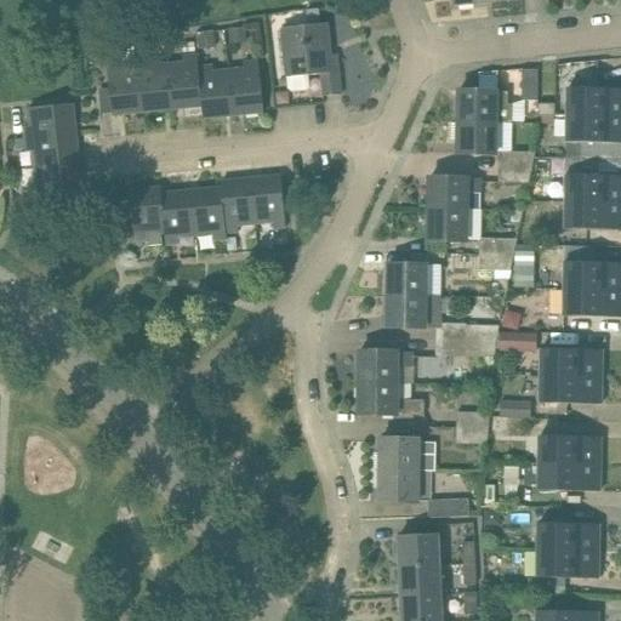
[(307,10),(308,26),(322,24),(320,9),(307,10)]
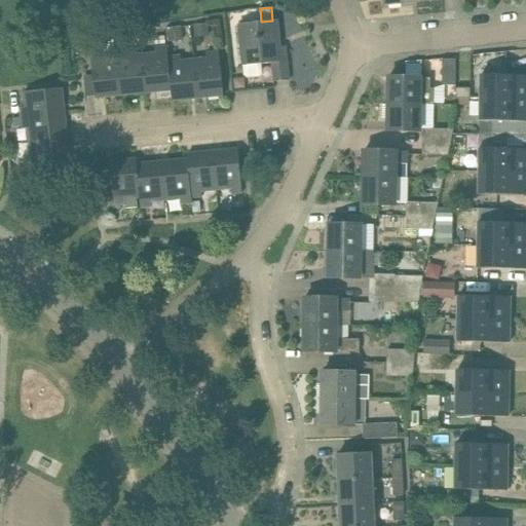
[(280,46),(277,20),(272,21),(261,22),(238,24),(242,66),(245,66),(246,75),(248,77),(260,76),(262,73),(261,64),(272,63),(274,81),(290,80),(286,46),(280,46)]
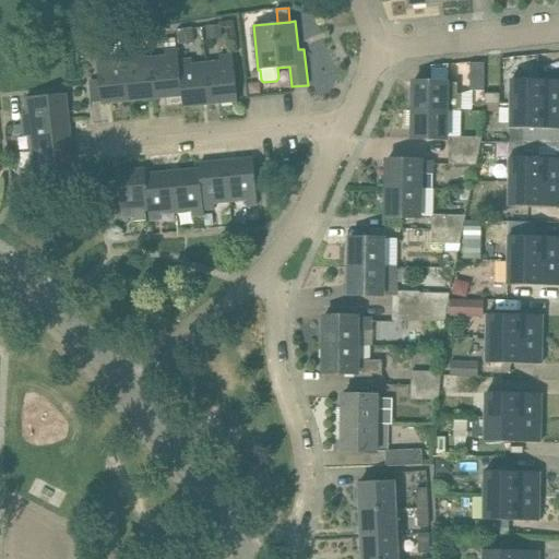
[(206,26),(207,38),(223,37),(222,24),(206,26)]
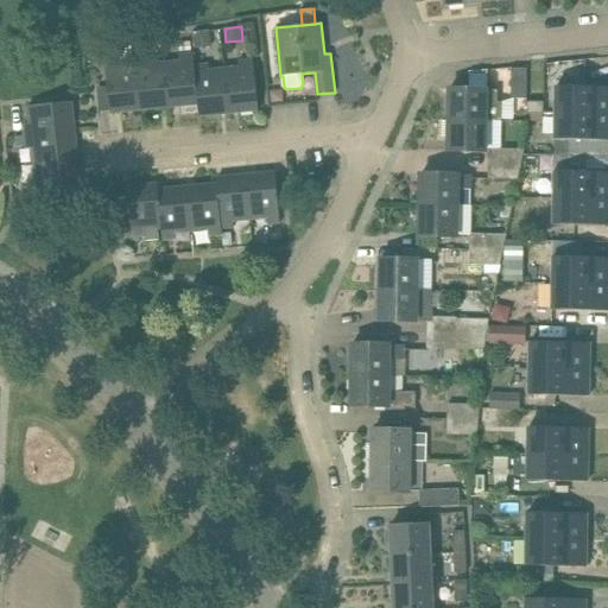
[(192,32),(195,48),(211,45),(209,30),(192,32)]
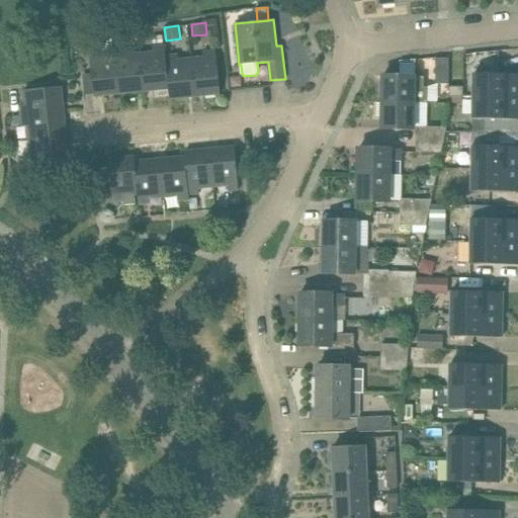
[(114,39),(114,41),(125,40),(124,30),(113,31),(114,39)]
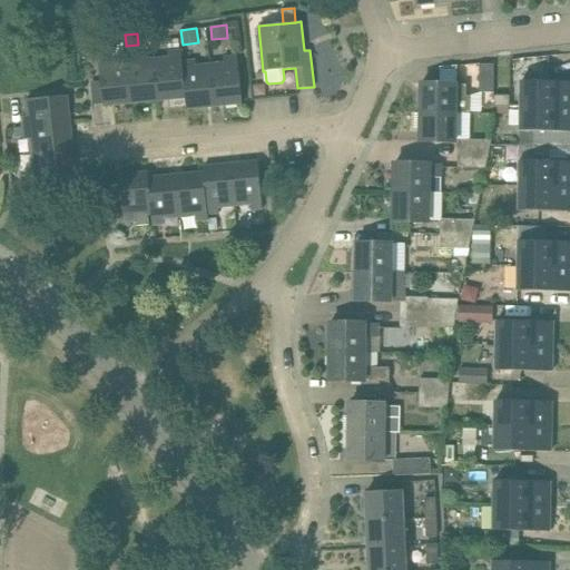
[(168,39),(169,49),(180,48),(179,38),(168,39)]
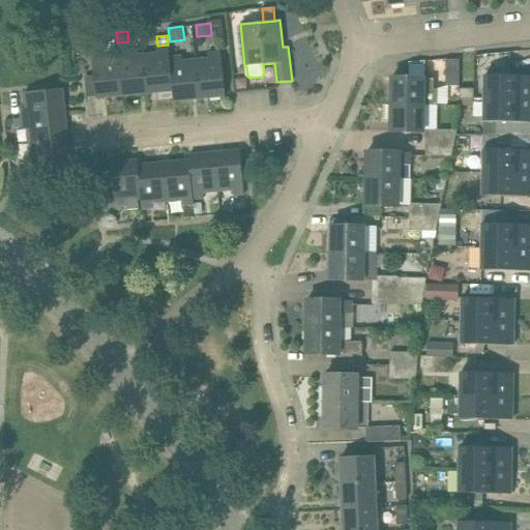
[(105,52),(118,51),(117,42),(117,40),(104,41),(105,52)]
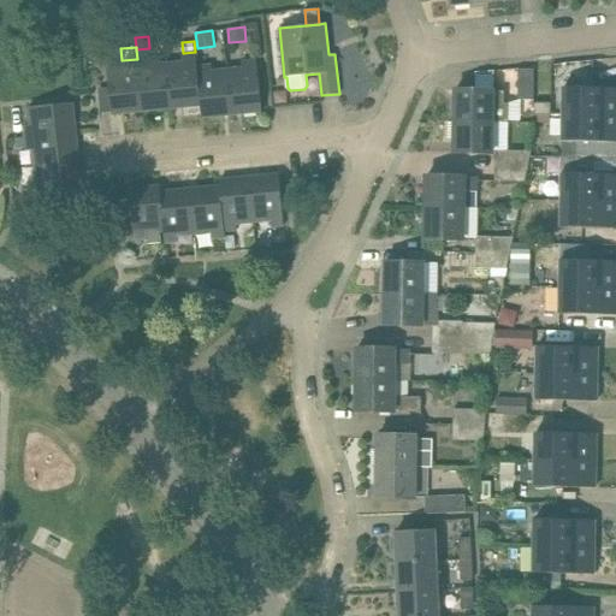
[(201,105),(196,58),(196,53),(182,55),(182,60),(167,63),(171,108),(201,105)]
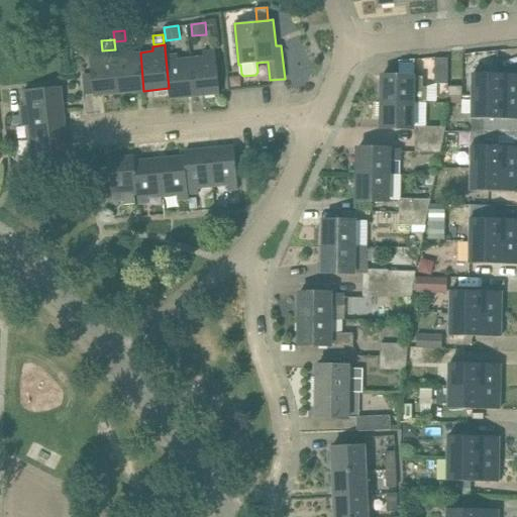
[(119,93),(143,91),(140,53),(127,54),(127,48),(115,49),(119,93)]
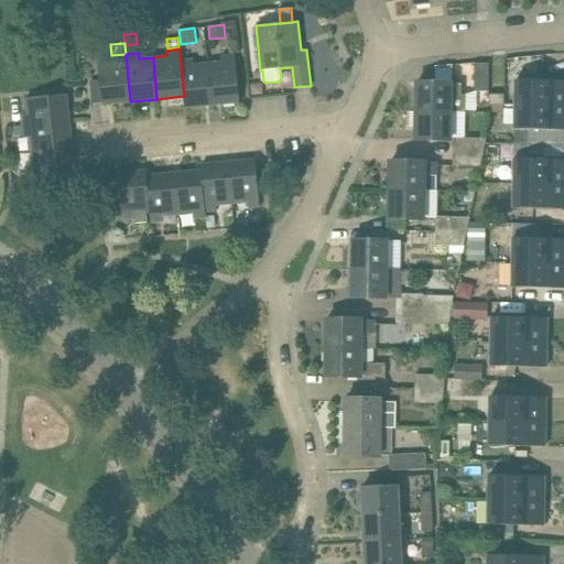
[(188,53),(180,53),(184,96),(185,107),(213,105),(208,63),(195,64),(194,60),(190,60),(188,53)]
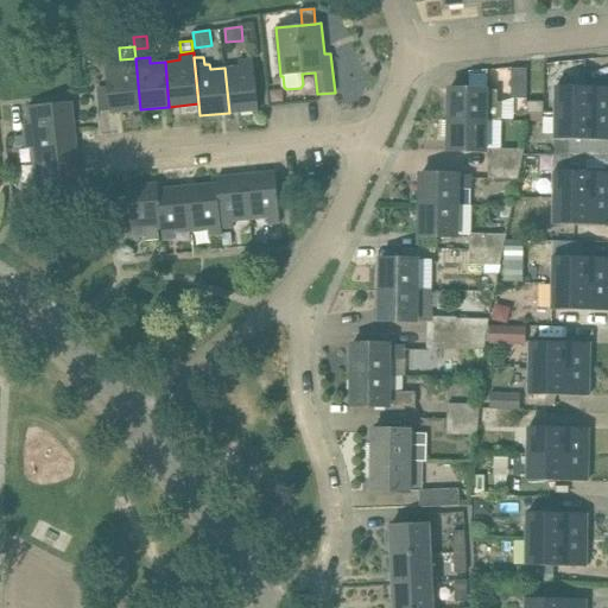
[(140,109),(135,58),(120,59),(121,65),(106,67),(111,113),(140,109)]
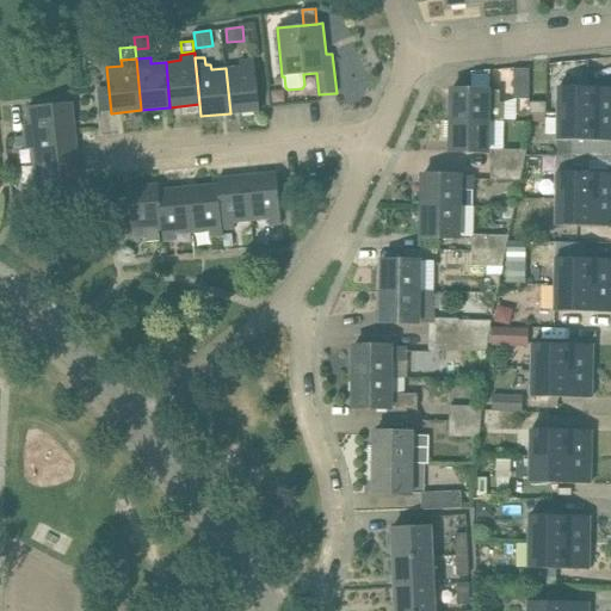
[(226,68),(230,113),(260,110),(255,60),(240,61),(240,67),(226,68)]
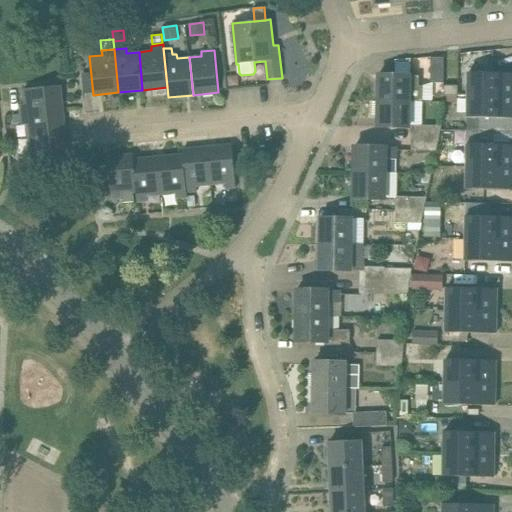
[(444,57),(432,58),(431,58),(431,83),(444,83),(444,57)]
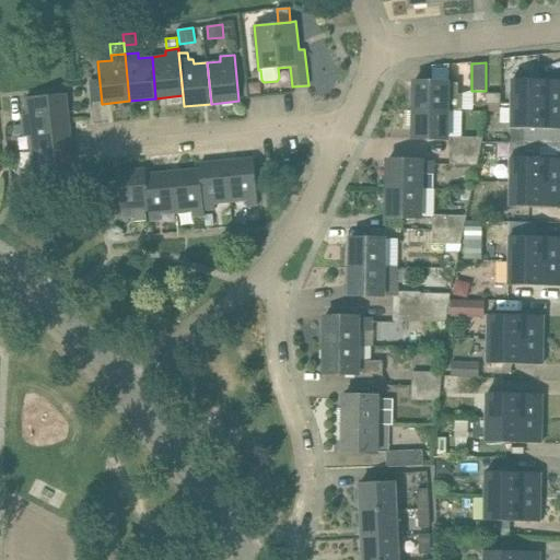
[(512,104),(559,104),(559,80),(512,80),(512,104)]
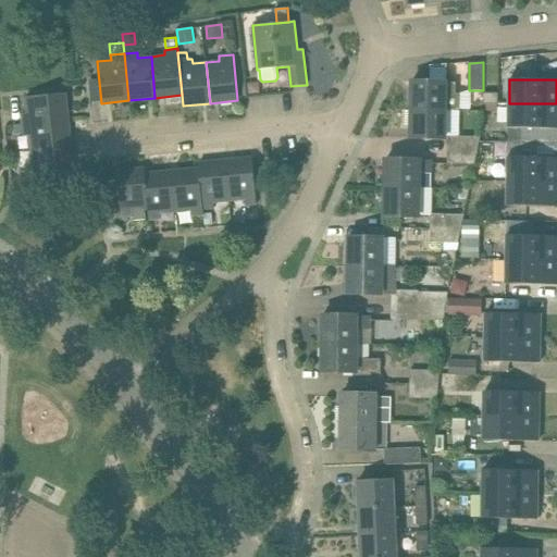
[(411,110),(445,110),(460,111),(460,94),(456,94),(456,82),(411,82),(411,110)]
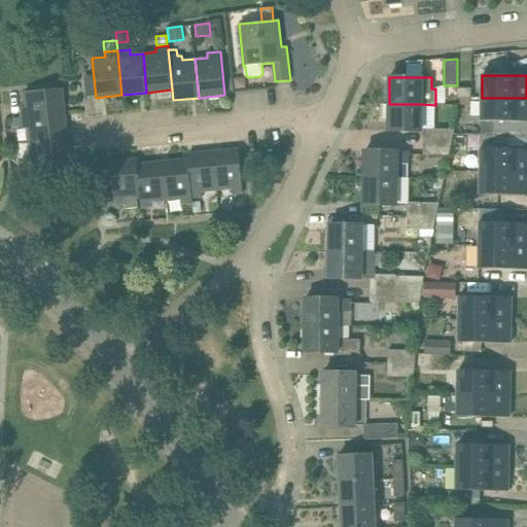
[(22,117),(65,113),(62,88),(25,92),(26,108),(21,108),(22,117)]
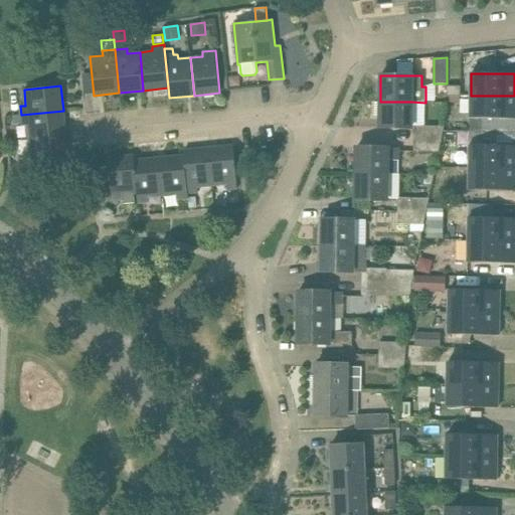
[(447,86),(447,96),(461,96),(461,86),(447,86)]
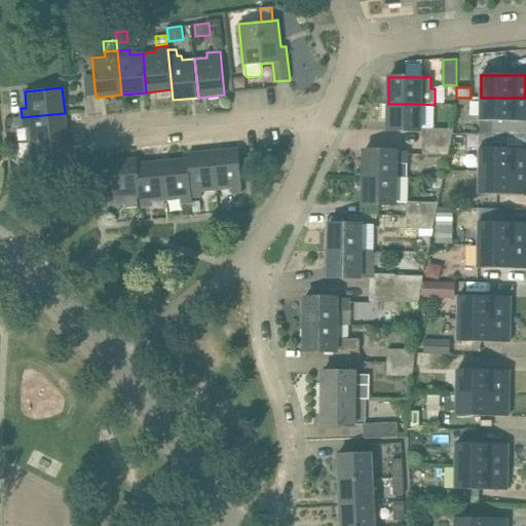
[(525,98),(481,98),(481,120),(525,120),(525,98)]
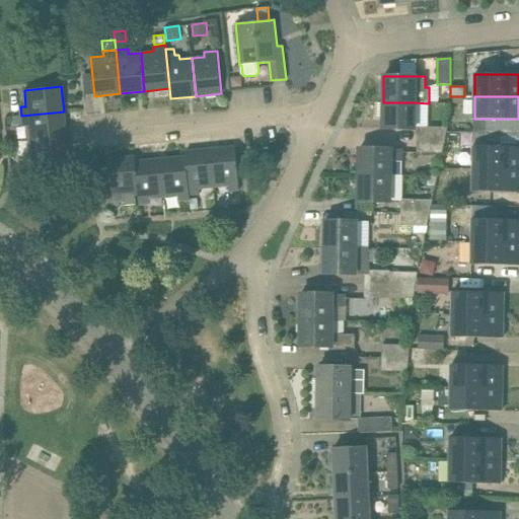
[(415,102),(383,102),(382,129),(415,129),(415,102)]
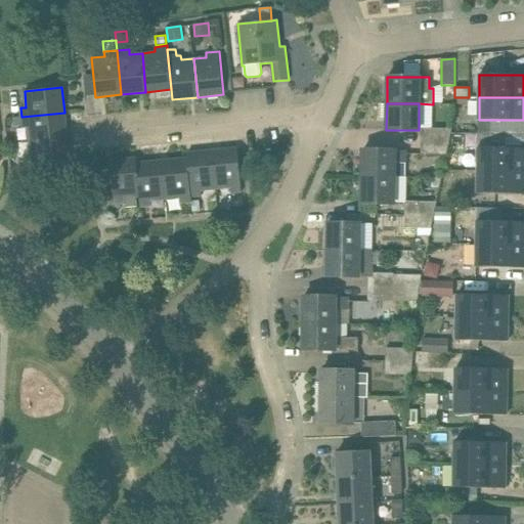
[(67,138),(64,113),(22,117),(23,128),(28,127),(30,142),(67,138)]
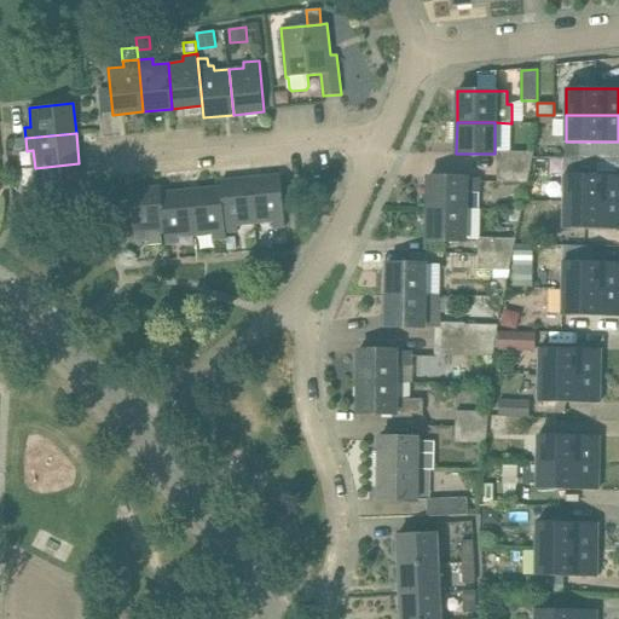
[(502,150),(502,166),(532,167),(534,151),(502,150)]
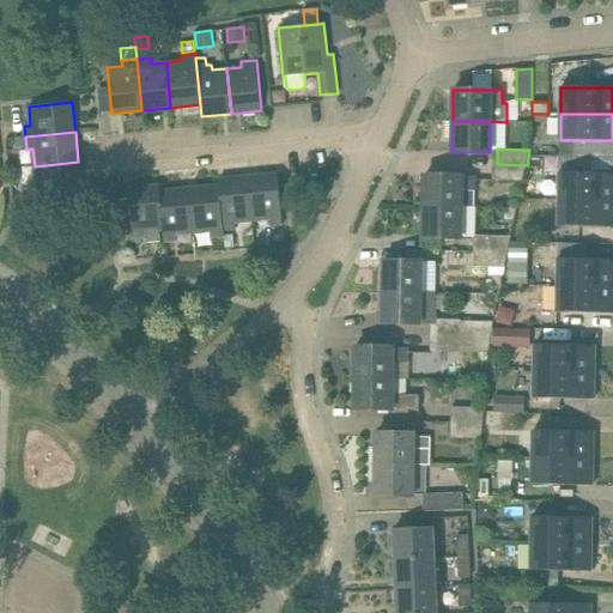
[(78,162),(35,167),(36,183),(30,183),(31,196),(82,190),(78,162)]
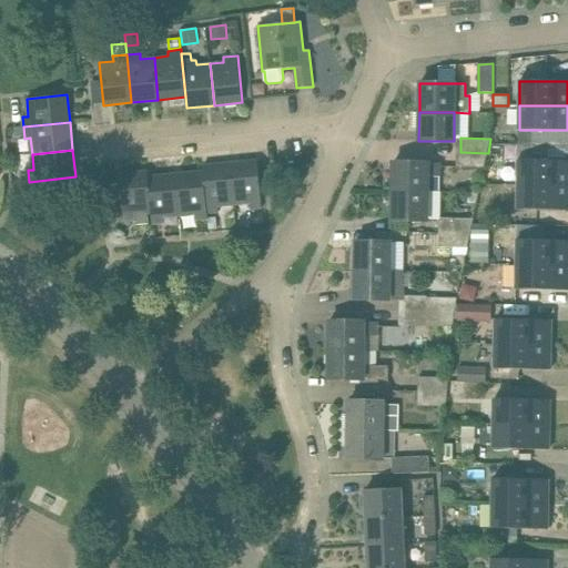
[(488,153),(460,152),(456,152),(456,166),(485,168),(488,153)]
